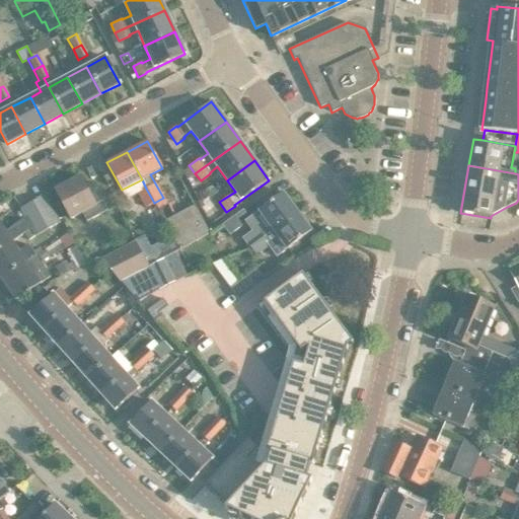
[(107,211),(95,189),(88,193),(80,176),(55,191),(70,219),(81,213),(86,222),(107,211)]
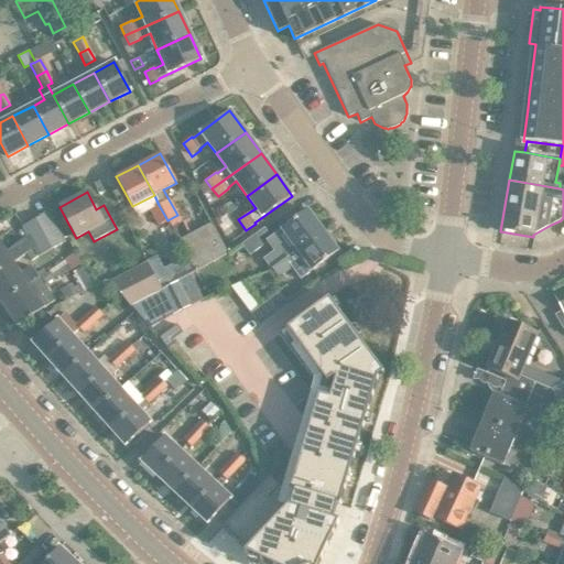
[(167,220),(159,205),(150,209),(158,225),(167,220)]
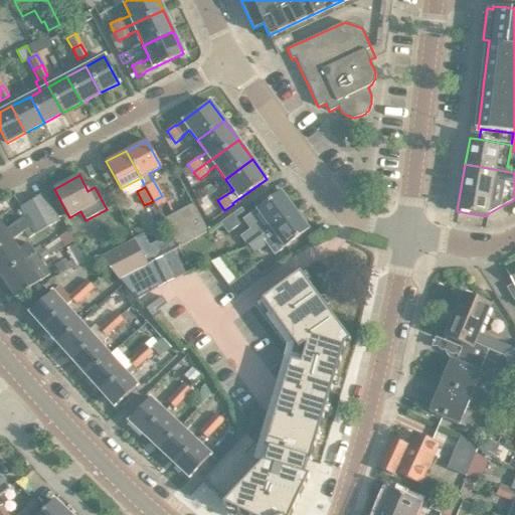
[(271,228),(295,210),(281,192),(256,209),(258,210),(250,215),(258,225),(241,236),(247,244),(261,235),(271,228)]
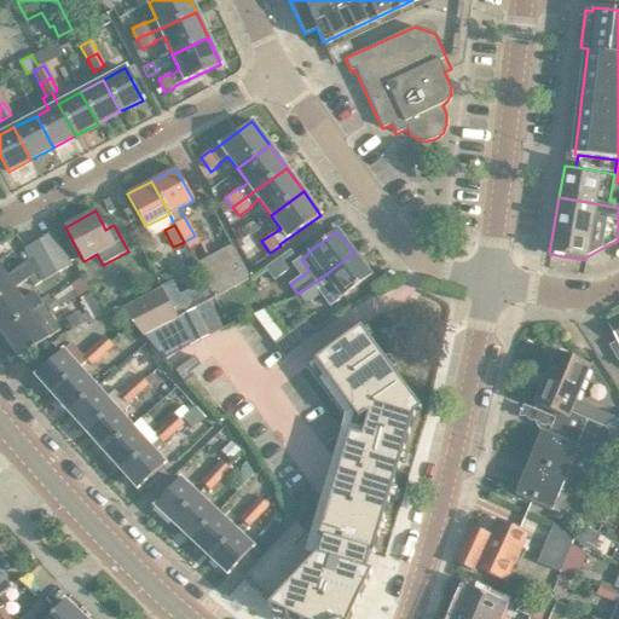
[(57,272),(70,265),(53,233),(39,241),(57,272)]
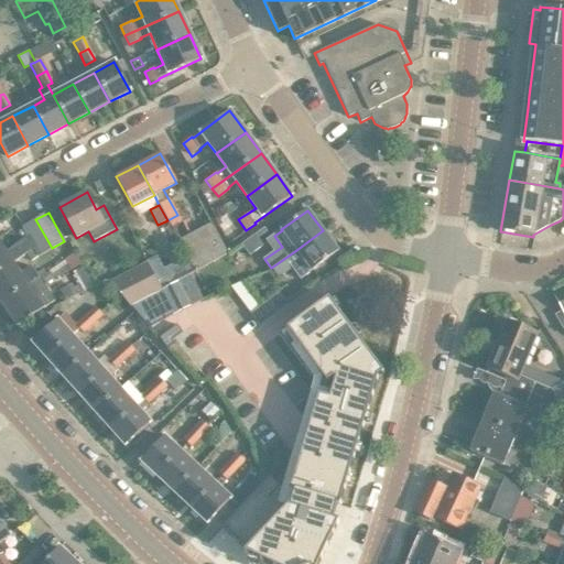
[(52,248),(35,219),(23,227),(28,236),(4,251),(0,245),(0,270),(12,262),(23,255),(34,247),(39,256),(52,248)]
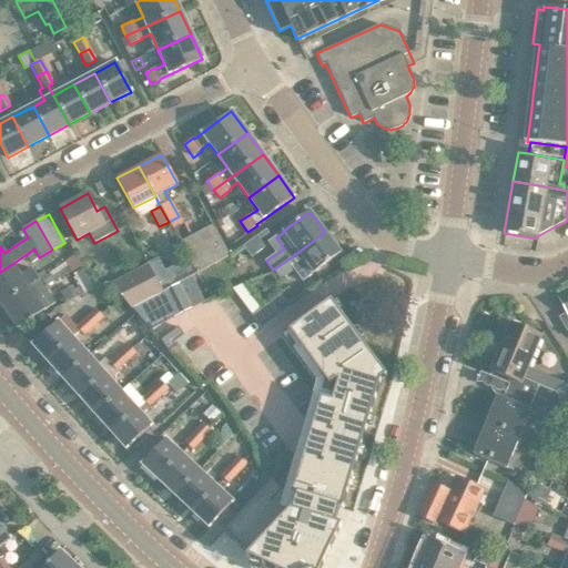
[(195,273),(229,255),(212,224),(179,242),(195,273)]
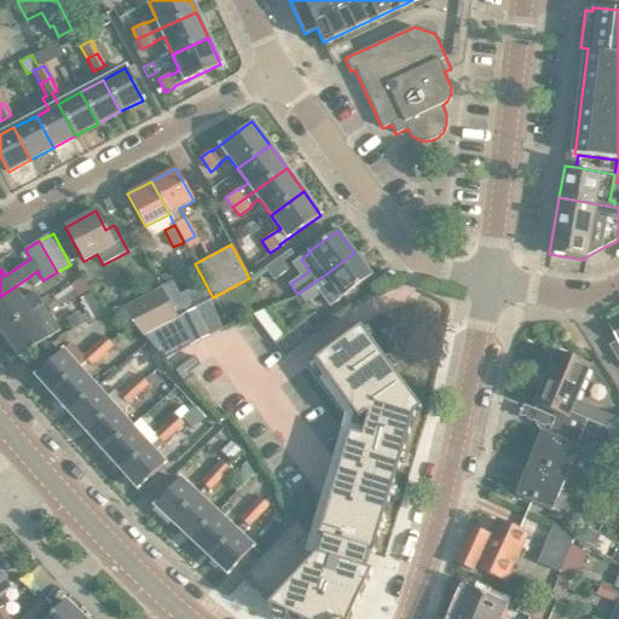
[(273,279),(299,262),(290,250),(265,267),(273,279)]
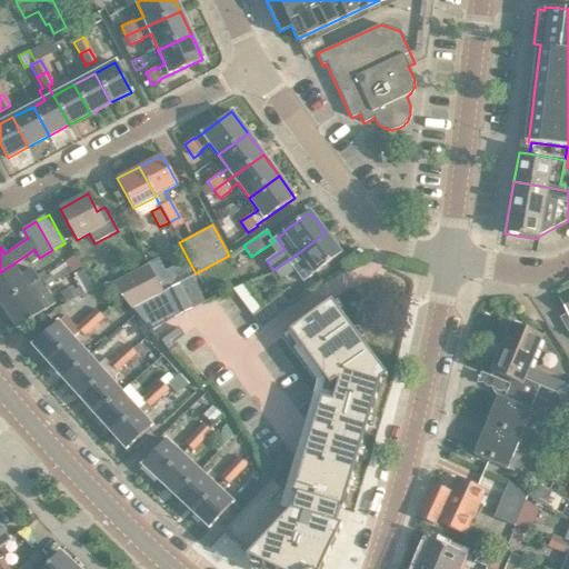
[(299,252),(288,260),(273,270),(280,279),(293,270),(302,281),(341,253),(326,232),(299,252)]
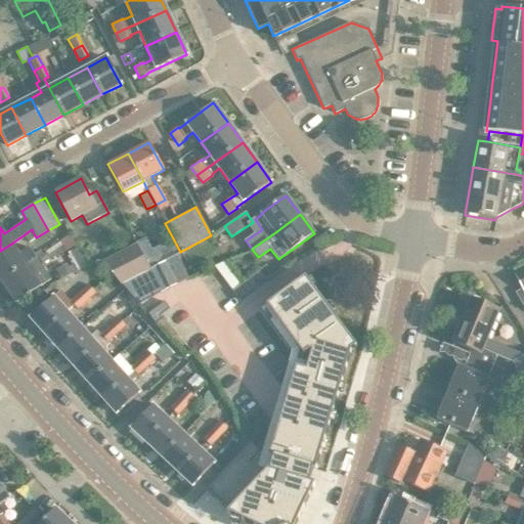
[(32,229),(22,236),(26,244),(36,237),(32,229)]
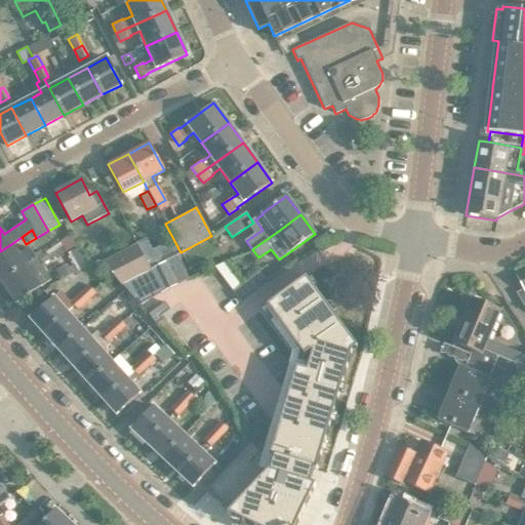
[(221,240),(217,234),(209,239),(213,246),(221,240)]
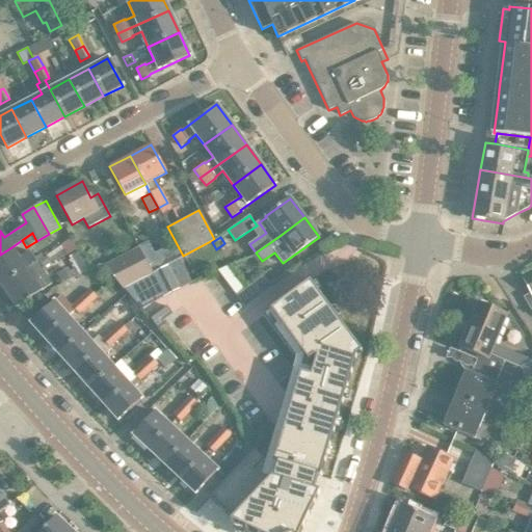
[(62,245),(68,256),(77,250),(71,240),(62,245)]
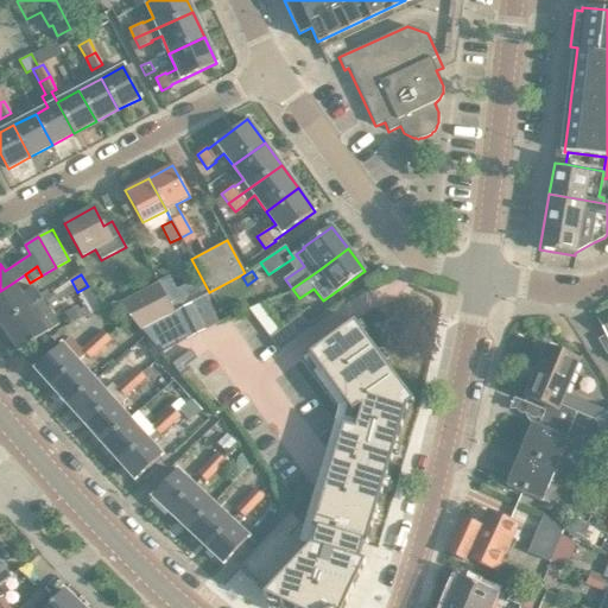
[(0,291),(0,323),(1,327),(30,308),(44,297),(35,284),(20,295),(13,283),(0,291)]
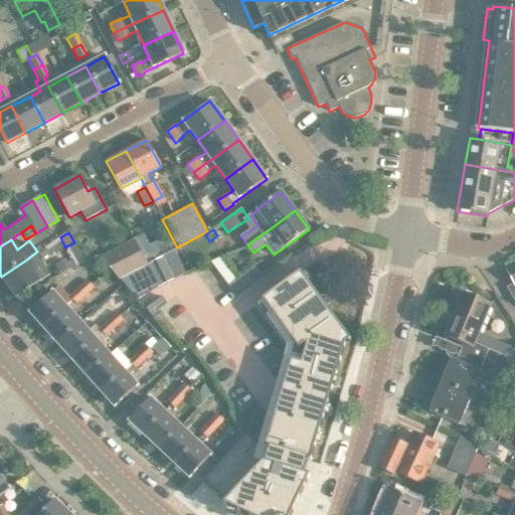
[(146,265),(147,265),(134,239),(100,258),(113,283),(146,265)]
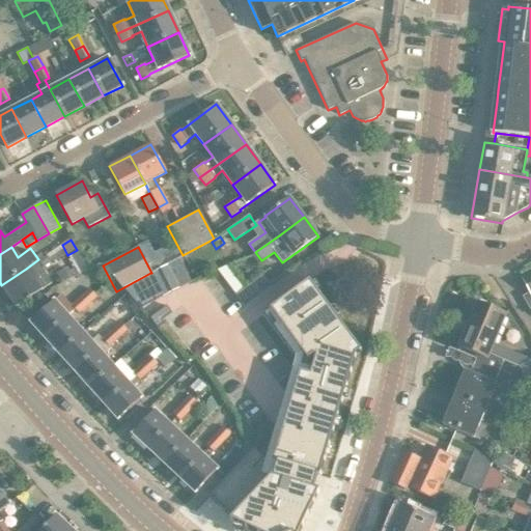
[(78,275),(87,270),(80,256),(72,261),(78,275)]
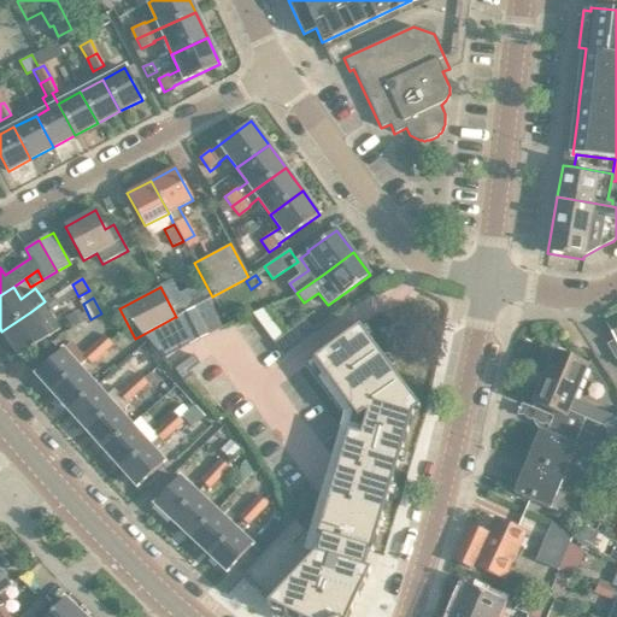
[(30,312),(1,331),(18,356),(30,348),(31,350),(35,346),(35,345),(62,327),(45,301),(30,312)]
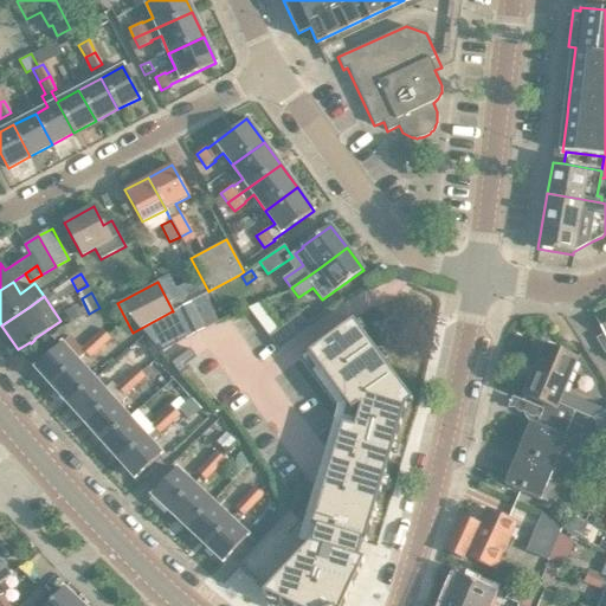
[(173,311),(172,311),(185,339),(204,329),(189,302),(173,311)]
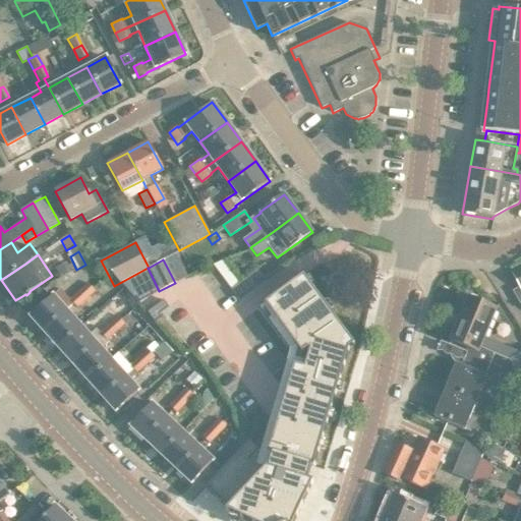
[(70,272),(65,264),(56,269),(60,277),(70,272)]
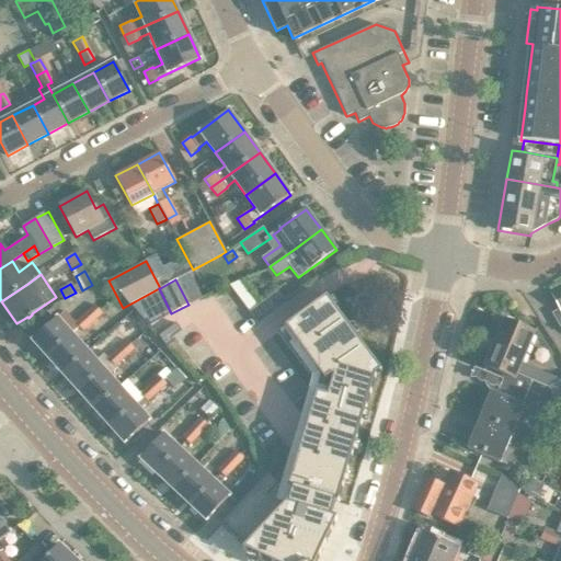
[(560,288),(551,294),(560,311),(553,316),(560,328),(560,288)]
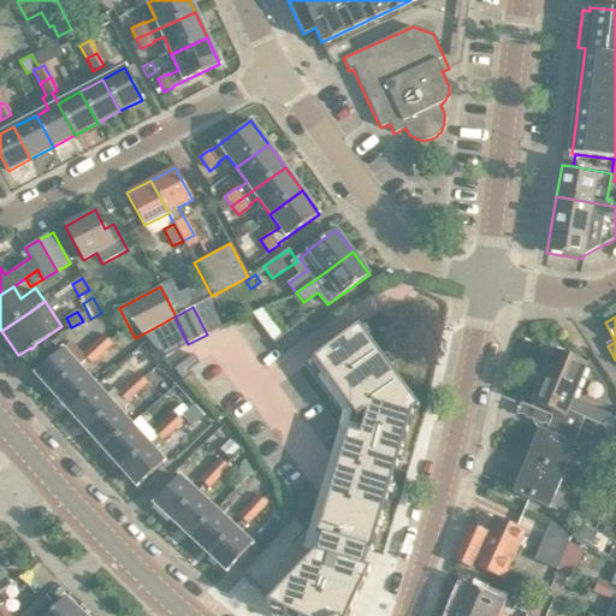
[(283,354),(314,331),(303,318),(273,341),(283,354)]
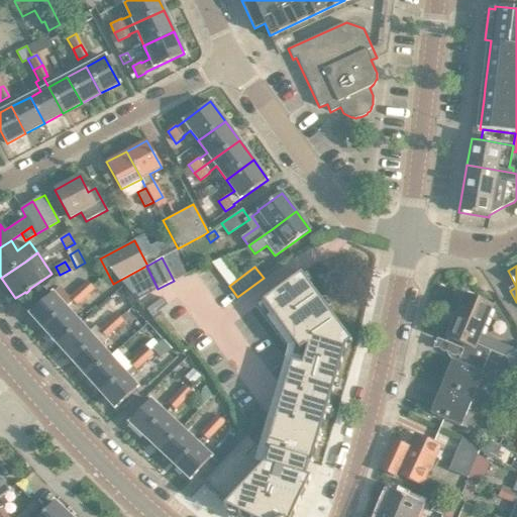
[(329,386),(332,377),(336,378),(345,345),(332,326),(337,322),(326,307),(323,309),(317,301),(320,299),(308,283),(305,286),(299,278),(302,275),(301,273),(263,301),(296,346),(299,351),(305,346),(307,347),(304,357),(302,365),(291,362),(266,448),(257,446),(257,445),(246,435),(202,482),(226,504),(223,507),(244,516),(291,516),(310,479),(304,477),(308,461),(311,462),(316,444),(312,443),(315,434),(319,435),(324,416),(321,415),(324,405),(327,406),(333,387),(329,386)]
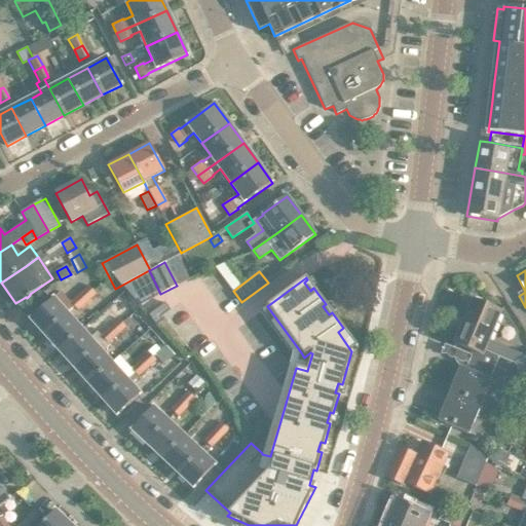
[(79,294),(86,301),(96,293),(88,286),(79,294)]
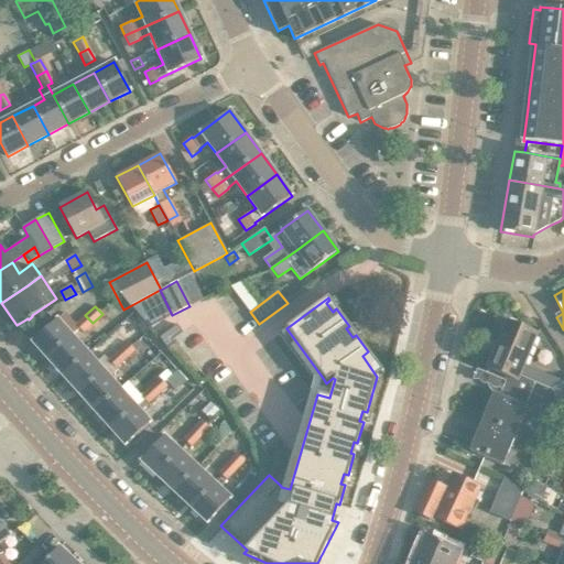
[(83,332),(93,323),(85,315),(75,324),(80,329),(83,332)]
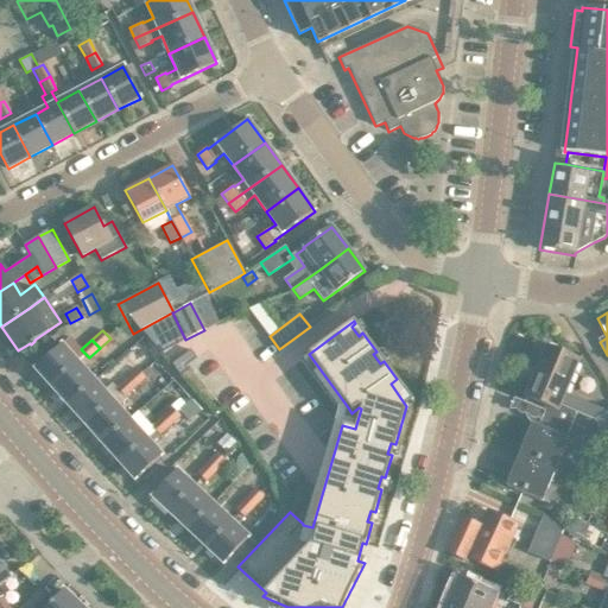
[(35,368),(51,387),(78,363),(61,344),(35,368)]
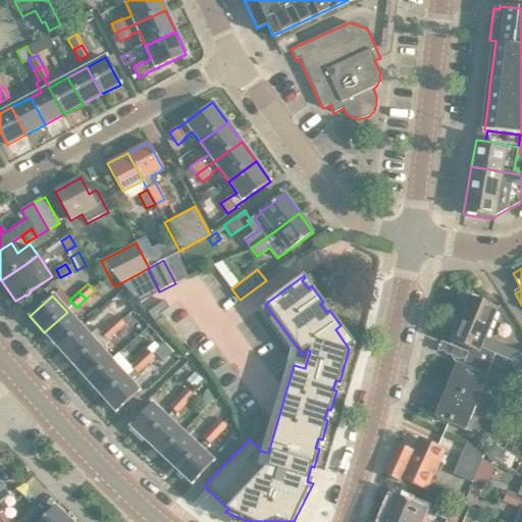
[(497,310),(469,298),(461,317),(459,316),(455,326),(457,327),(451,342),(478,353),(480,348),(497,310)]
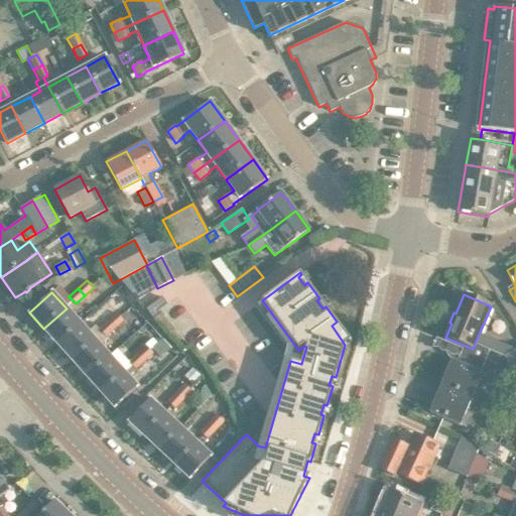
[(57,345),(81,324),(72,314),(67,308),(43,329),(57,345)]
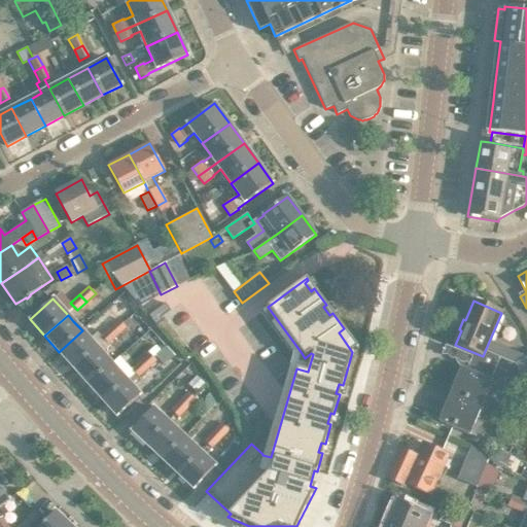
[(116,336),(126,327),(118,320),(110,328),(116,336)]
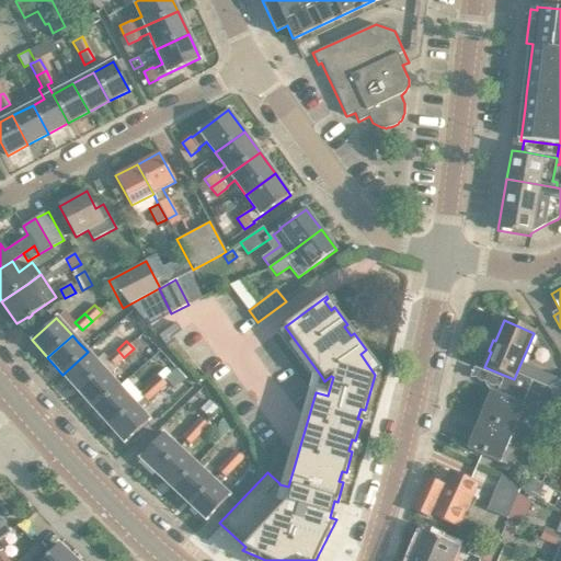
[(78,391),(93,409),(118,387),(107,375),(116,367),(115,366),(124,357),(117,350),(107,357),(107,358),(111,362),(78,391)]
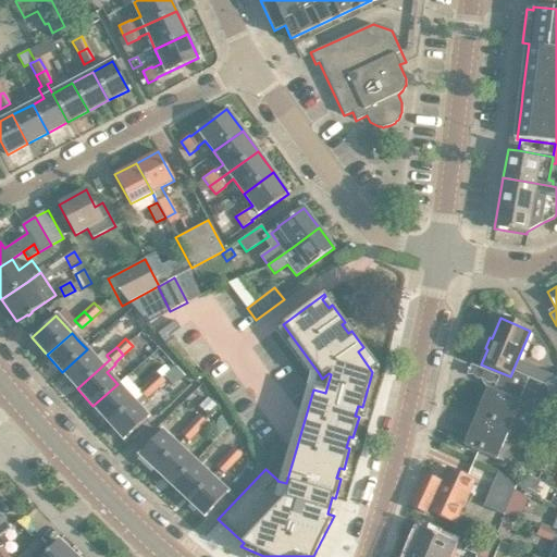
[(87,349),(62,372),(77,388),(110,359),(107,356),(107,355),(103,350),(95,358),(87,349)]
